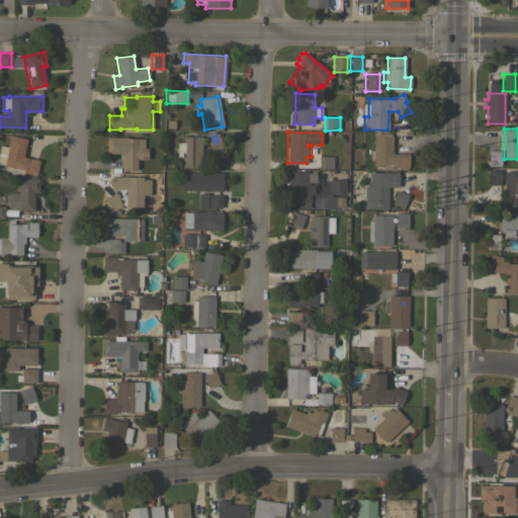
[(223,146),(210,151),(205,137),(213,133),(214,135),(218,134),(223,146)]
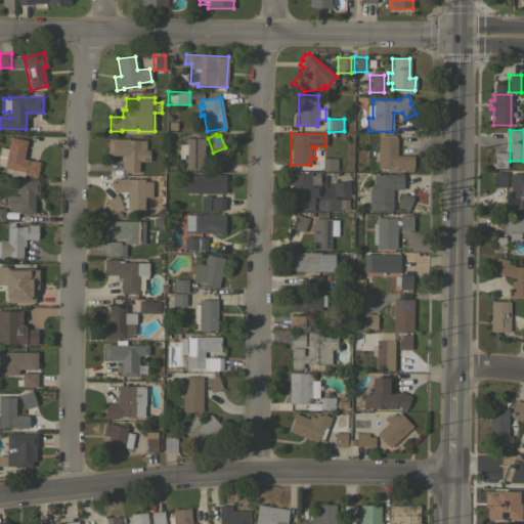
[(27,140),(23,158),(39,162),(36,177),(24,174),(23,178),(3,177),(5,168),(3,168),(10,137),(27,140)]
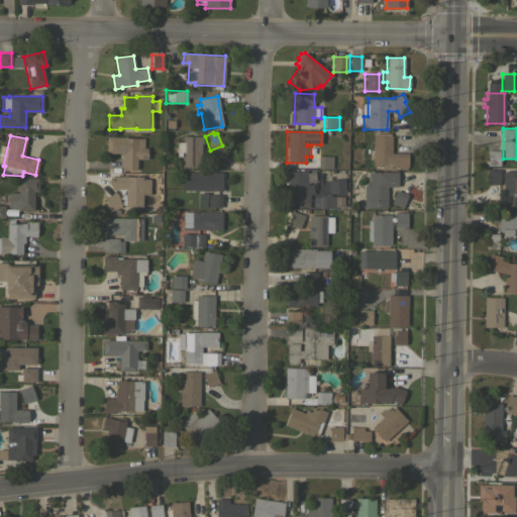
[(201,167),(182,167),(182,154),(184,154),(184,152),(182,152),(177,152),(177,141),(182,141),(183,135),(201,136),(201,167)]
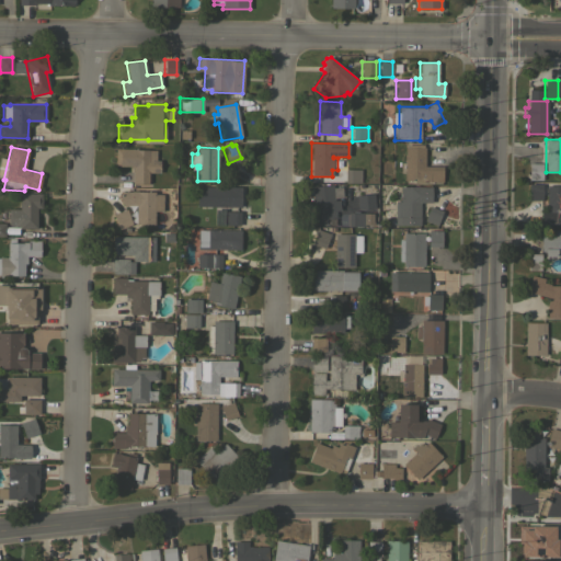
[(404,147),(424,147),(424,165),(443,165),(442,182),(428,182),(428,181),(404,180),(404,147)]
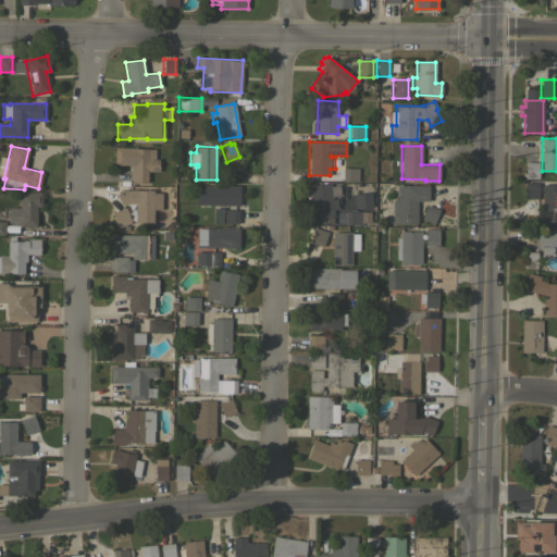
[(114,147),(135,148),(135,149),(155,149),(155,159),(159,159),(159,171),(147,171),(147,182),(131,182),(131,165),(114,165),(114,147)]
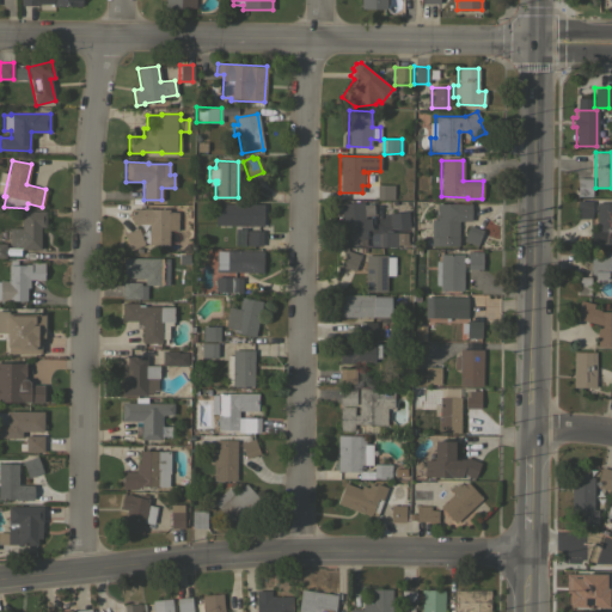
[(592,178),(592,196),(576,196),(577,178),(592,178)]
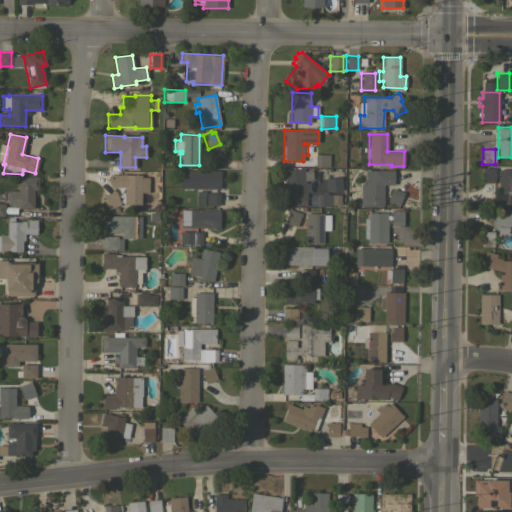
[(329,154),(329,167),(315,167),(315,154),(329,154)]
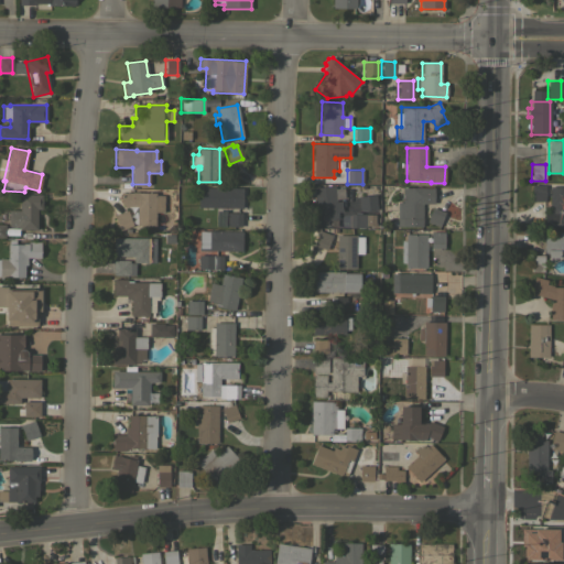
[(545,185),(545,202),(531,201),(531,185),(545,185)]
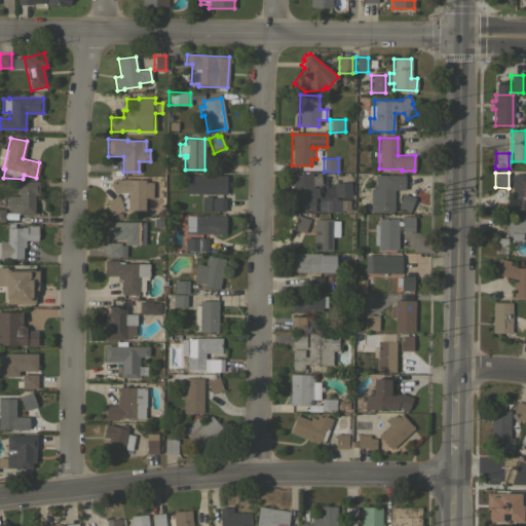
[(311,174),(311,176),(320,175),(321,185),(312,185),(312,188),(317,187),(318,196),(314,197),(314,203),(294,205),(292,176),(311,174)]
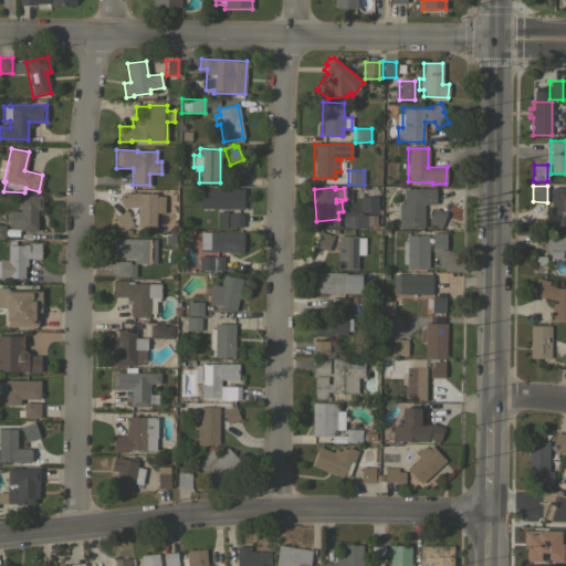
[(565,187),(565,228),(553,228),(553,224),(546,224),(546,215),(551,215),(552,187),(565,187)]
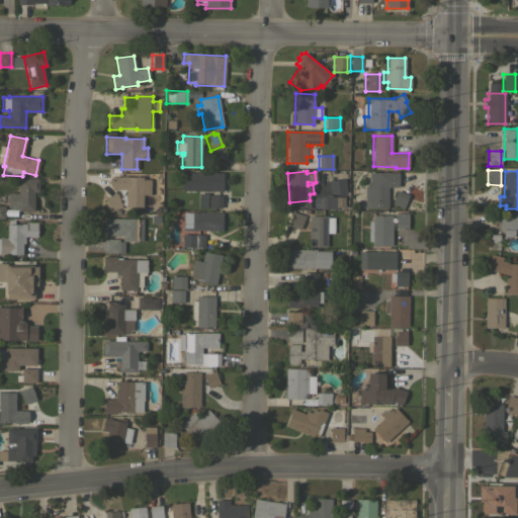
[(221,191),(222,173),(180,172),(180,190),(221,191)]
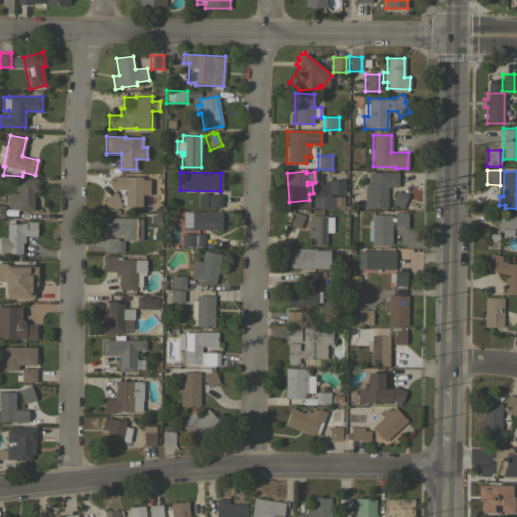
[(397,172),(397,179),(398,179),(398,183),(397,183),(397,187),(387,187),(387,207),(364,207),(364,186),(369,186),(369,172),(397,172)]
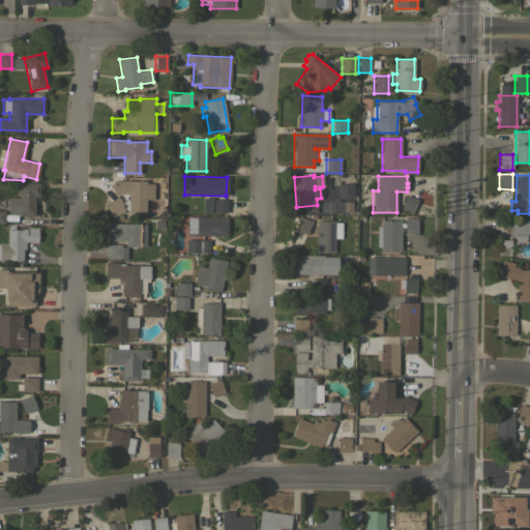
[(146,181),(146,183),(155,183),(154,195),(153,195),(153,199),(145,199),(145,212),(128,212),(128,194),(116,194),(113,186),(116,181),(146,181)]
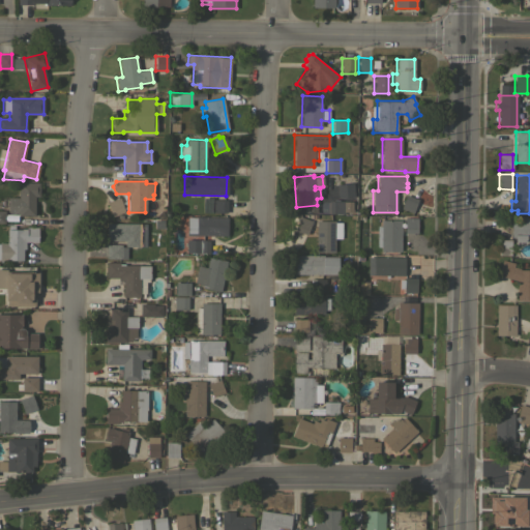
[(39,182),(39,197),(35,197),(34,215),(18,215),(18,210),(8,210),(8,198),(18,198),(19,182),(39,182)]
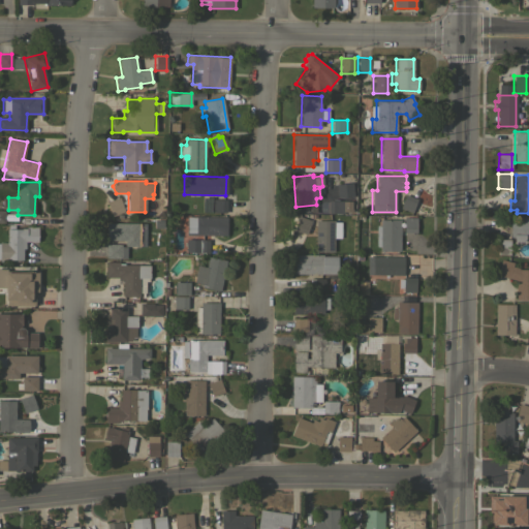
[(351,182),(353,196),(337,197),(336,184),(351,182)]
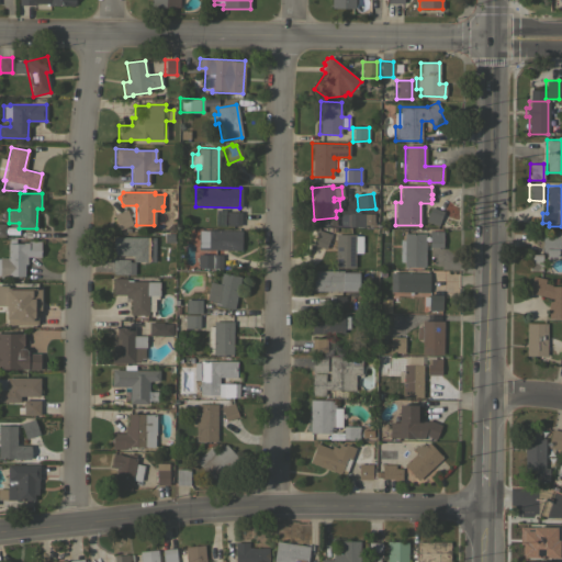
[(442,212),(438,225),(425,221),(430,206),(442,212)]
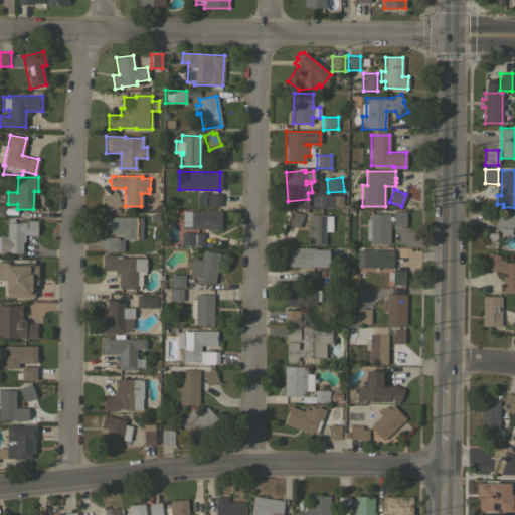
[(116,191),(121,205),(109,210),(104,196),(116,191)]
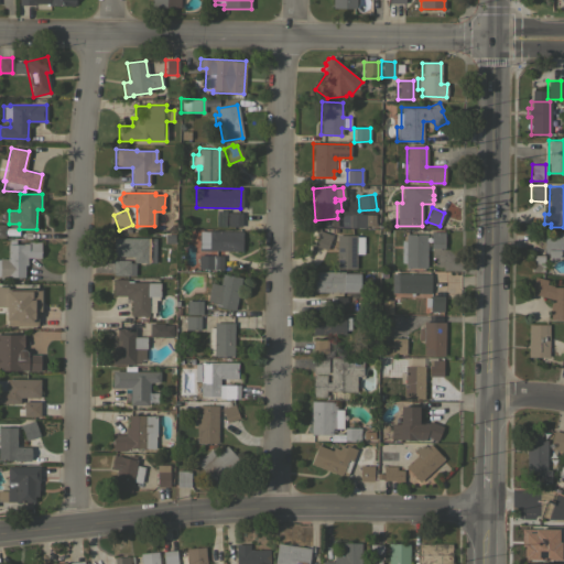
[(226,213),(241,213),(241,226),(219,226),(219,213),(221,213),(226,213)]
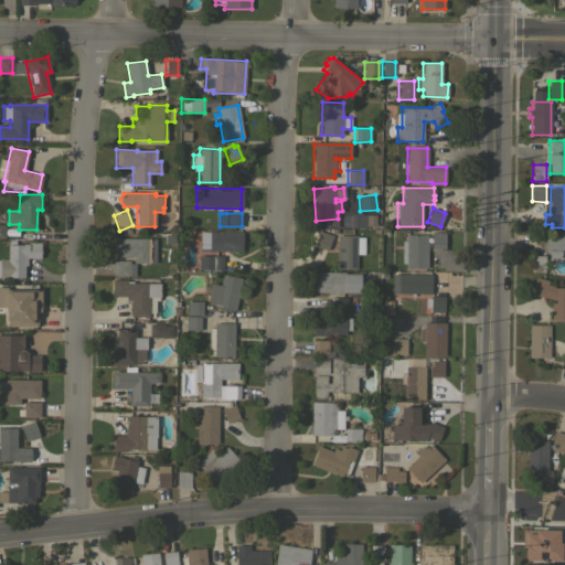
[(365,214),(375,214),(375,226),(365,226),(365,227),(350,228),(350,214),(365,214)]
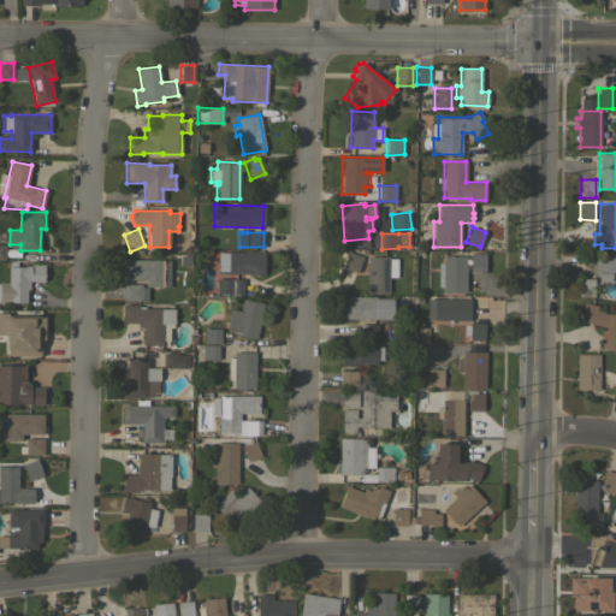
[(264,253),(262,274),(227,273),(219,273),(218,271),(218,253),(220,252),(264,253)]
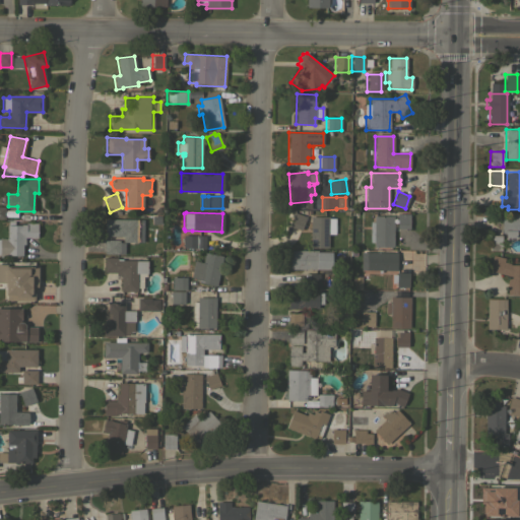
[(294,212),(306,216),(301,230),(289,225),(294,212)]
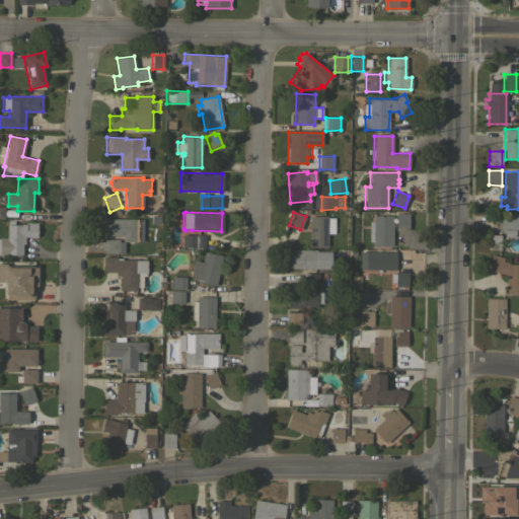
[(409,214),(409,228),(395,227),(396,213),(409,214)]
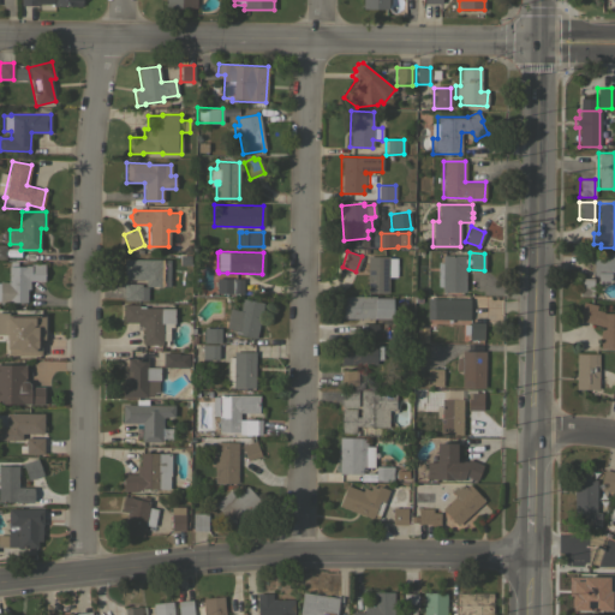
[(614,275),(610,275),(610,276),(613,276),(613,280),(610,280),(610,281),(597,281),(598,275),(592,275),(593,252),(614,252),(614,275)]
